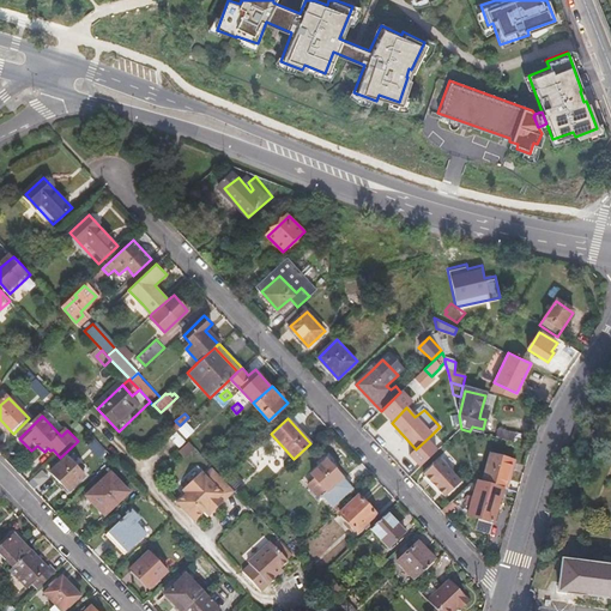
[(495,437),(512,442),(514,434),(497,429),(495,437)]
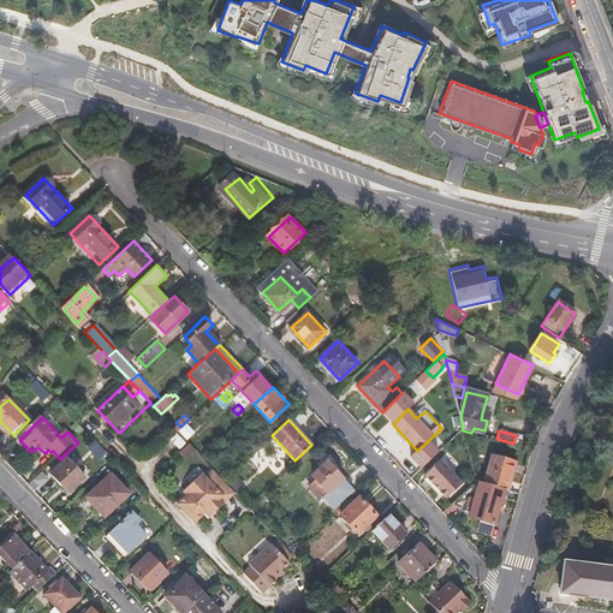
[(513,444),(530,447),(533,436),(516,432),(516,435),(513,444)]
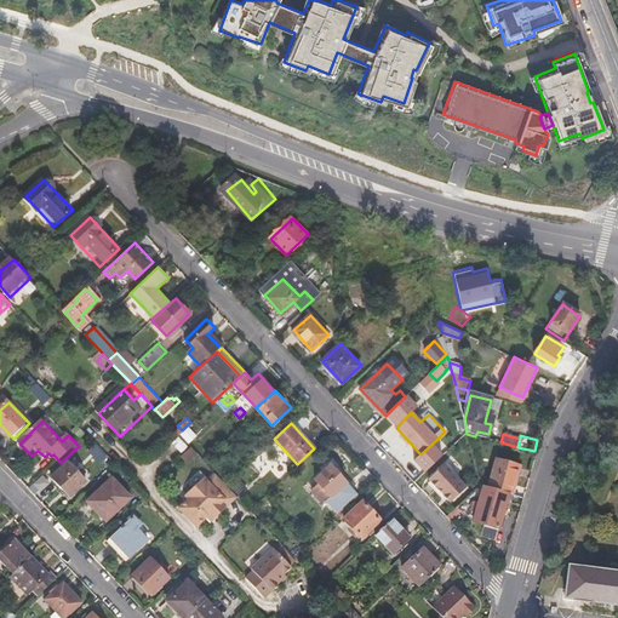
[(509,495),(513,496),(520,467),(505,462),(497,491),(509,495)]
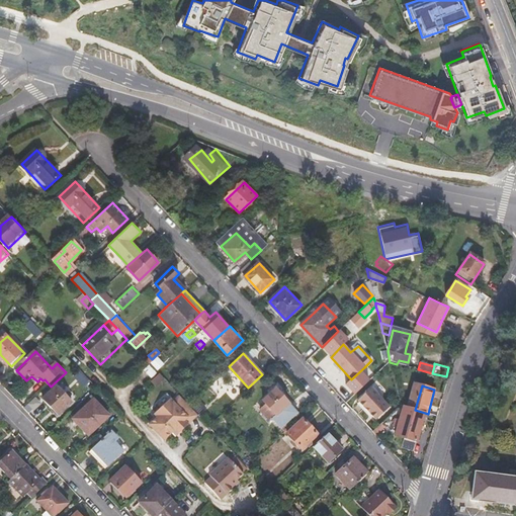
[(73,405),(58,389),(44,402),(59,418),(73,405)]
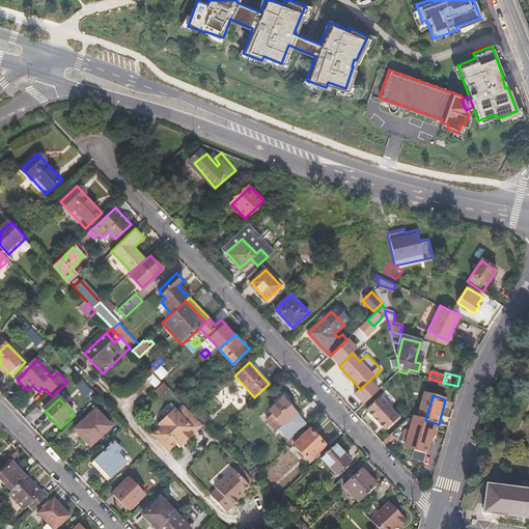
[(305,421),(284,398),(272,410),(285,423),(280,428),(288,437),(305,421)]
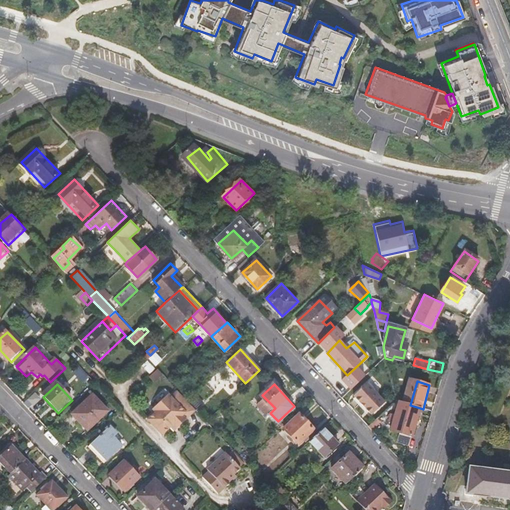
[(366,384),(354,396),(371,415),(384,403),(366,384)]
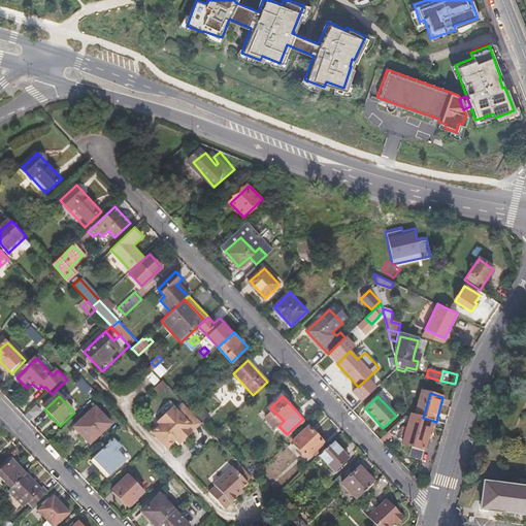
[(192,413),(184,403),(177,409),(174,407),(158,423),(160,425),(153,433),(168,449),(175,441),(176,442),(179,440),(182,442),(202,423),(192,413)]
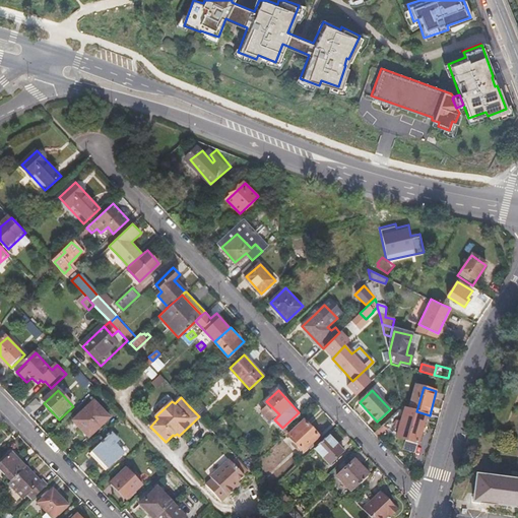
[(111,419),(94,403),(72,424),(76,429),(77,427),(89,439),(111,419)]
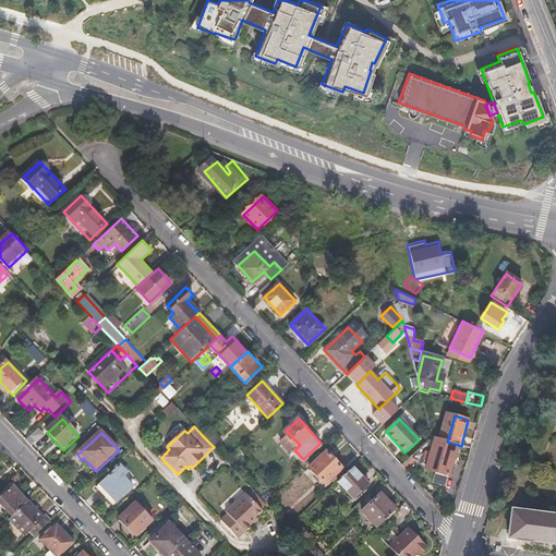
[(401,464),(406,469),(415,460),(424,471),(435,473),(433,481),(447,484),(457,451),(458,445),(447,442),(431,437),(401,464)]
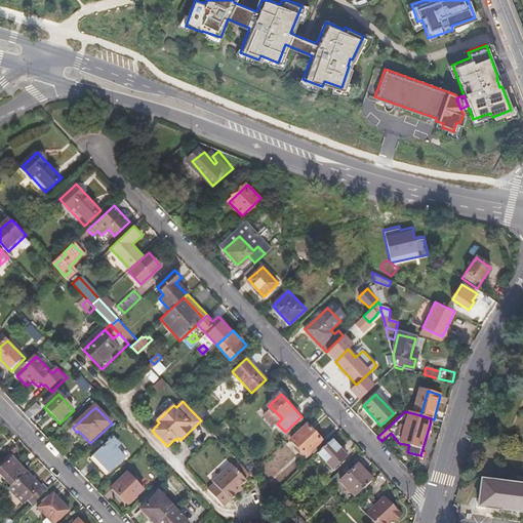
[(308,424),(291,439),(305,454),(321,438),(308,424)]
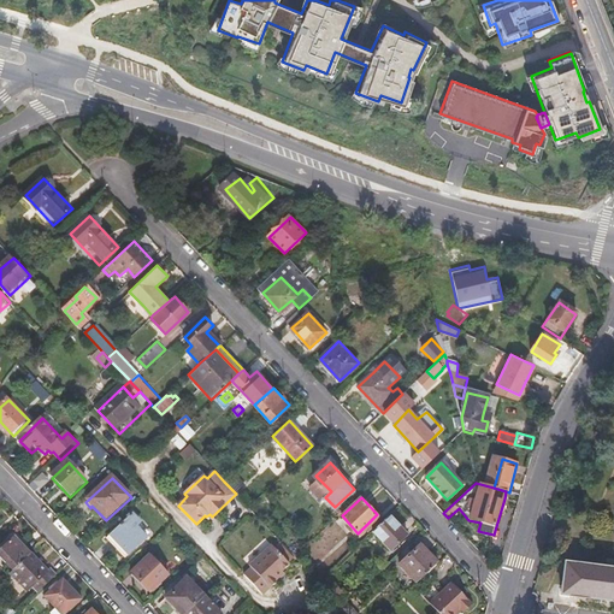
[(387,514),(370,530),(388,548),(405,533),(387,514)]
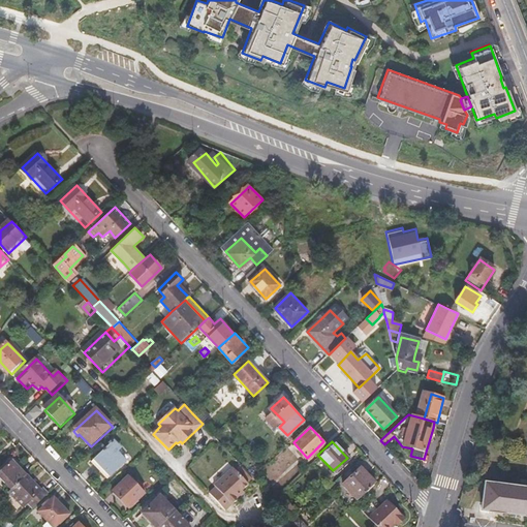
[(112,445),(93,463),(109,479),(127,463),(112,445)]
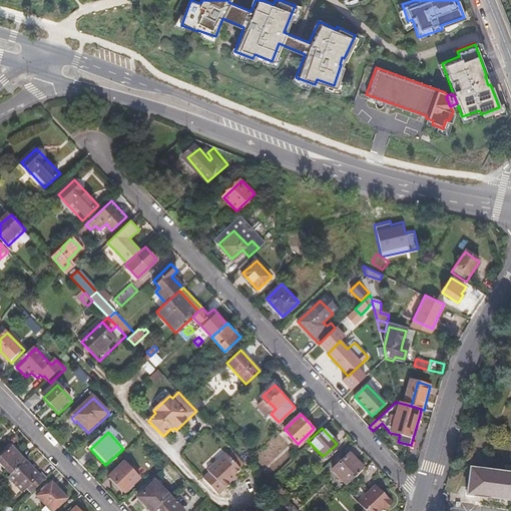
[(12,475),(26,461),(13,448),(0,461),(12,475)]
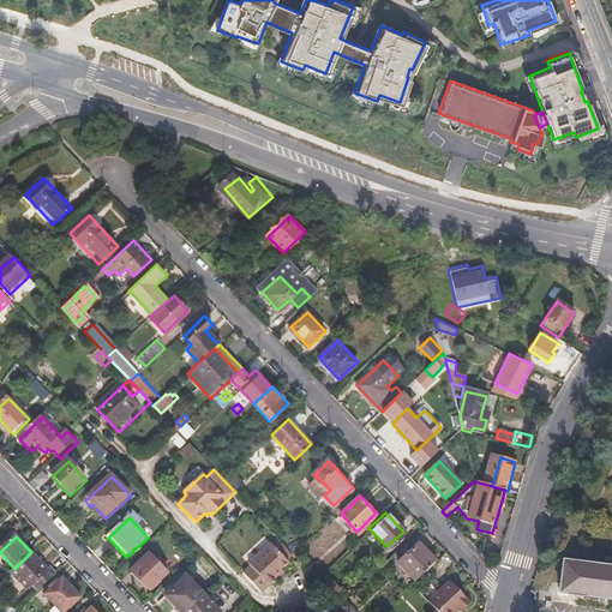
[(281,541),(275,549),(286,559),(292,553),(281,541)]
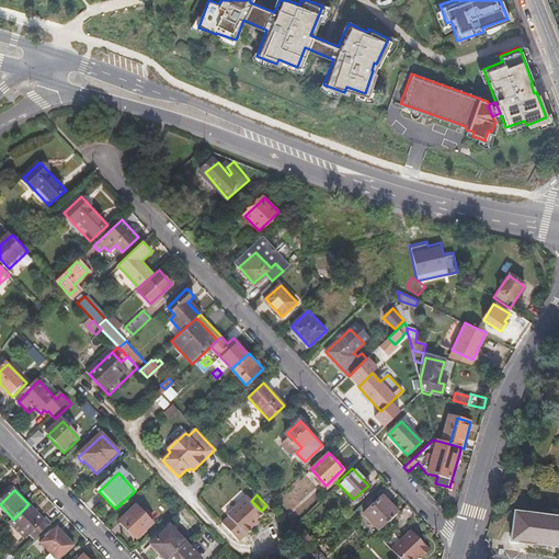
[(377,531),(396,512),(380,495),(362,513),(377,531)]
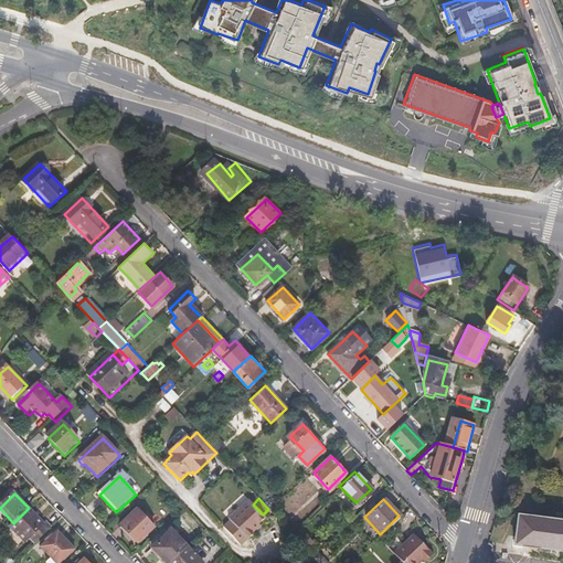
[(250,500),(229,519),(231,521),(224,528),(242,545),(255,532),(253,530),(258,523),(265,518),(263,514),(253,505),(250,500)]
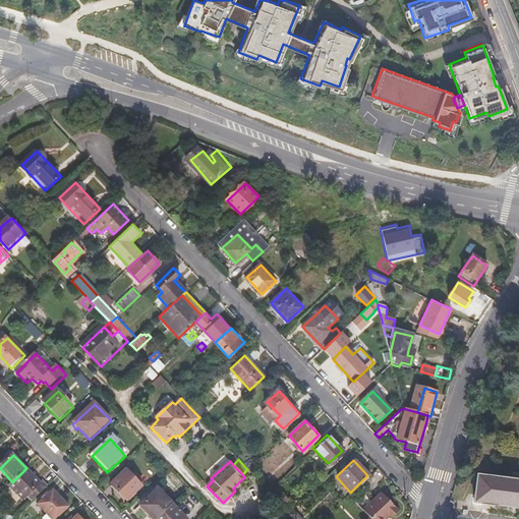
[(34,501),(37,498),(49,486),(43,480),(40,483),(26,468),(12,482),(10,484),(24,499),(29,495),(34,501)]
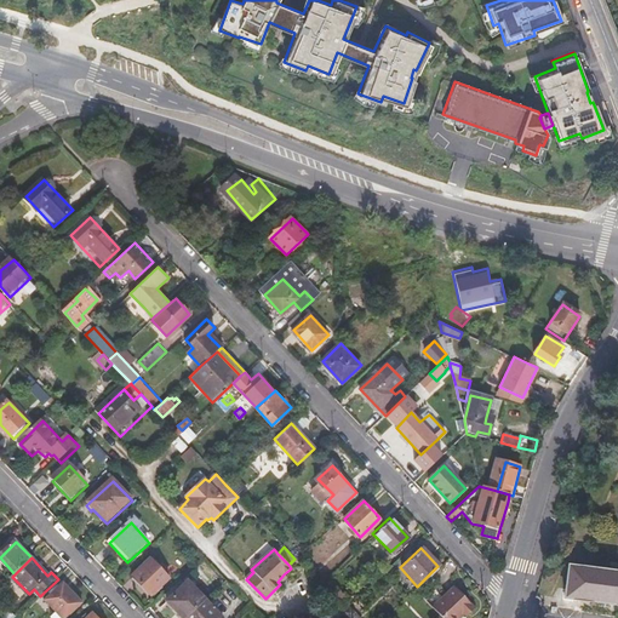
[(152,560),(133,577),(150,598),(170,581),(152,560)]
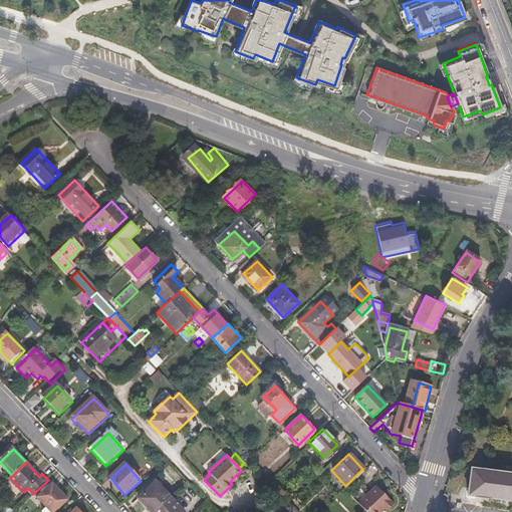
[(511,473),(470,467),(465,494),(511,500),(511,473)]
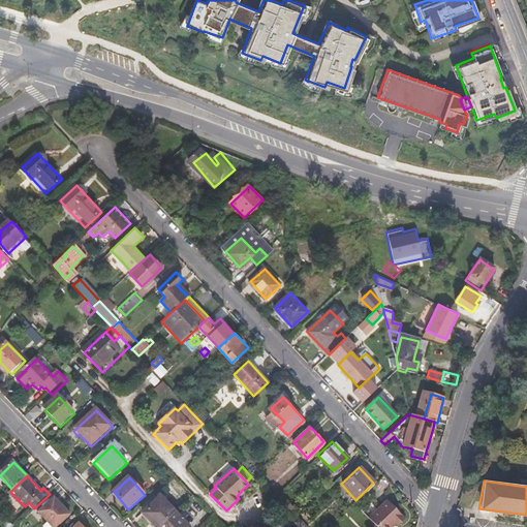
[(155,526),(159,526),(176,513),(160,497),(143,514),(155,526)]
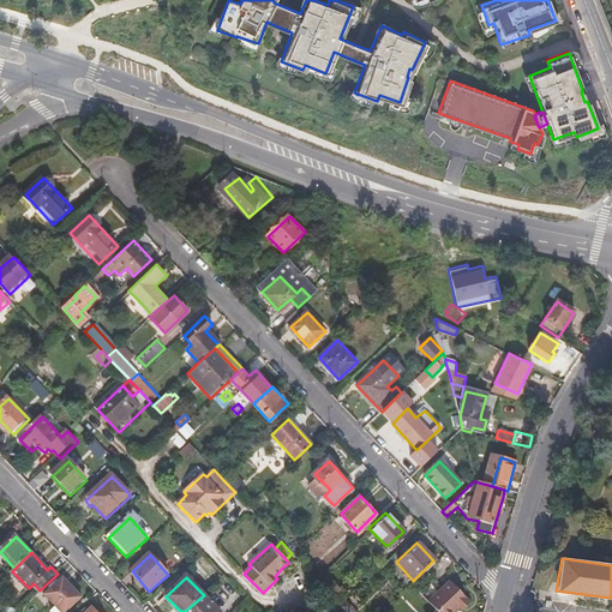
[(438,611),(453,611),(459,607),(461,610),(471,600),(449,577),(426,599),(438,611)]
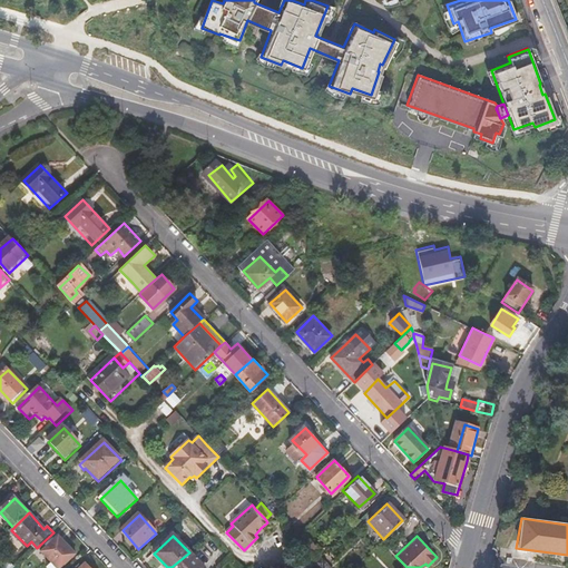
[(45,550),(61,567),(62,567),(77,555),(59,537),(45,550)]
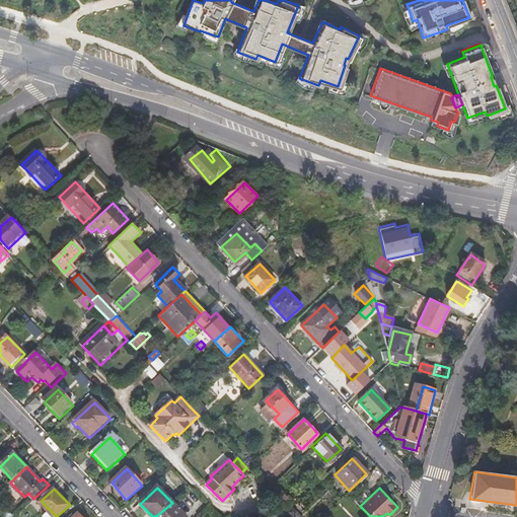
[(273,495),(280,502),(287,496),(282,491),(277,495),(275,493),(273,495)]
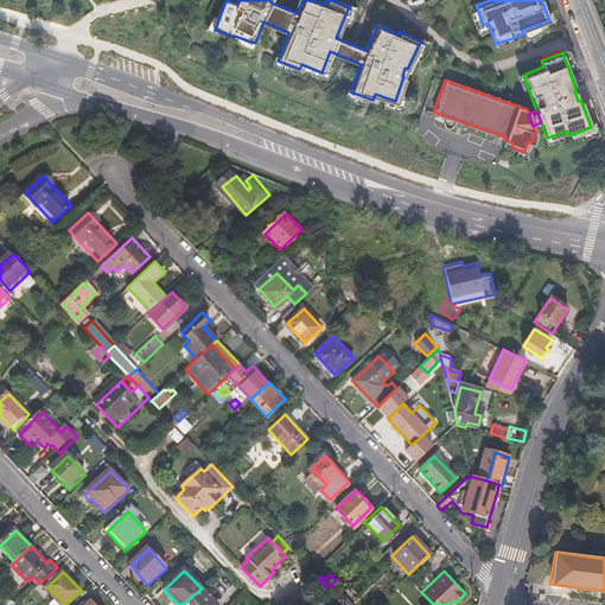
[(65,604),(48,586),(45,588),(56,600),(51,604),(50,604),(65,604)]
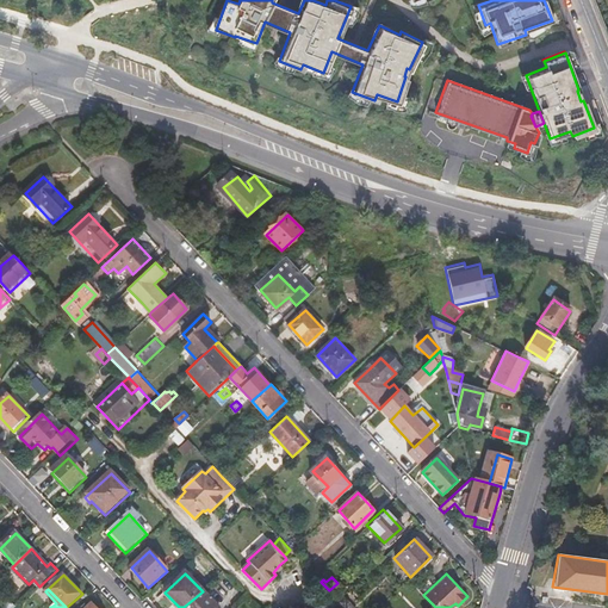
[(217,607),(203,591),(184,607),(217,607)]
